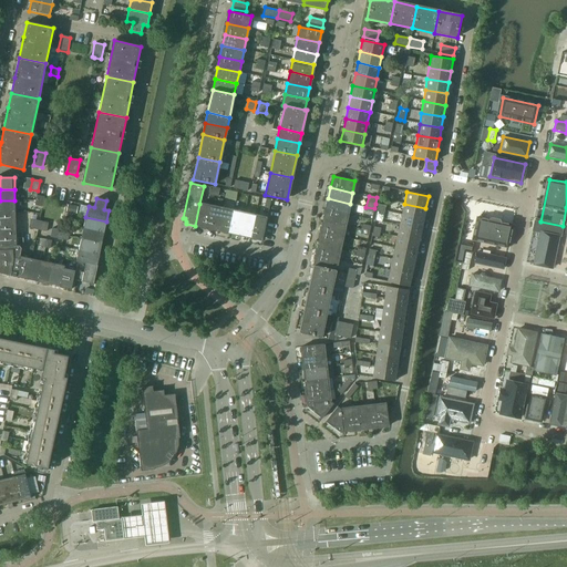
[(350,204),(328,198),(326,209),(348,215),(350,204)]
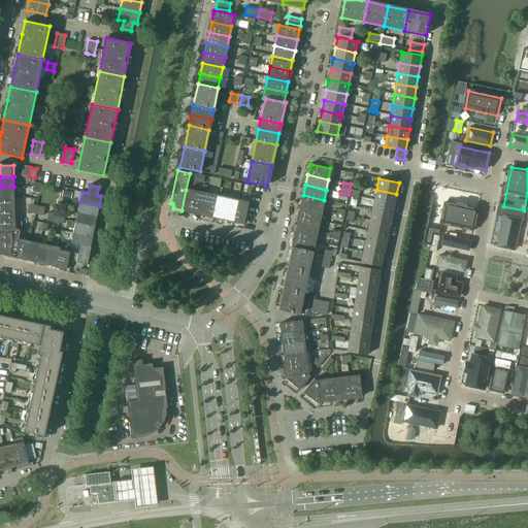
[(13,187),(0,187),(0,197),(14,197),(13,187)]
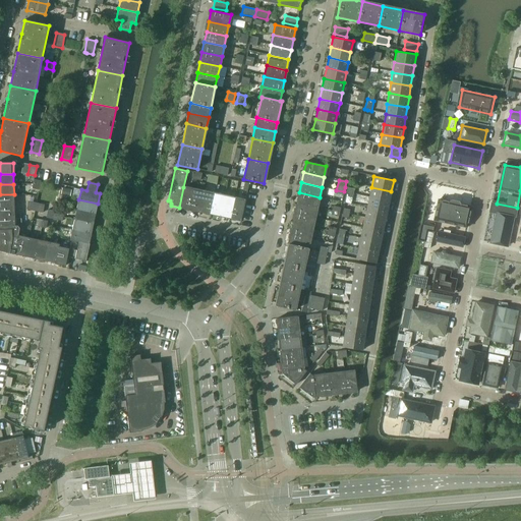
[(63,185),(62,193),(71,194),(72,186),(63,185)]
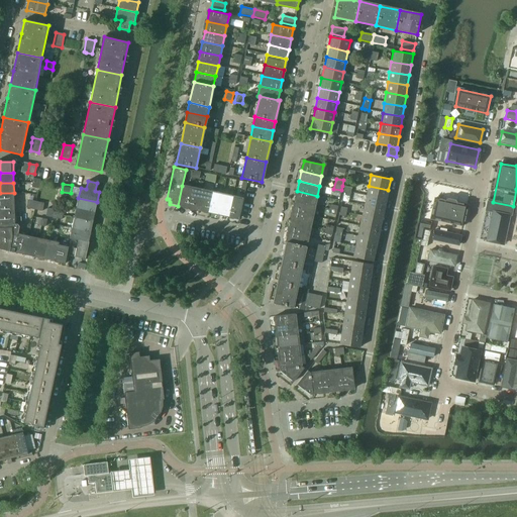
[(192,188),(182,186),(178,206),(188,208),(192,188)]
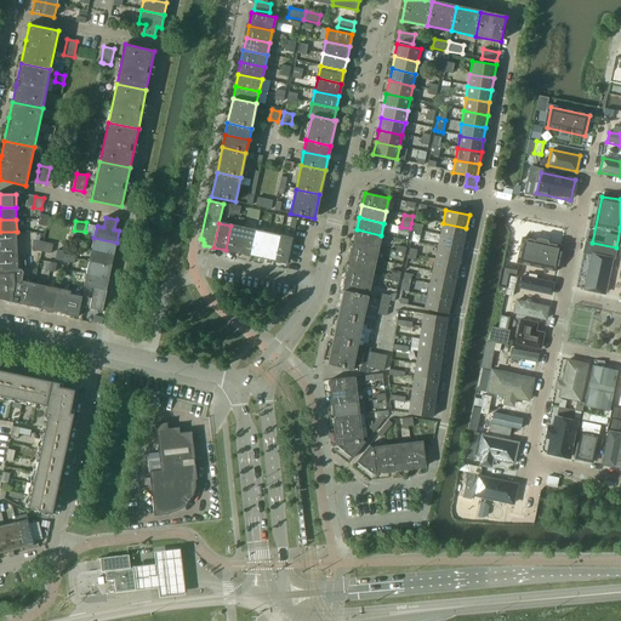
[(466,228),(443,223),(440,235),(463,240),(466,228)]
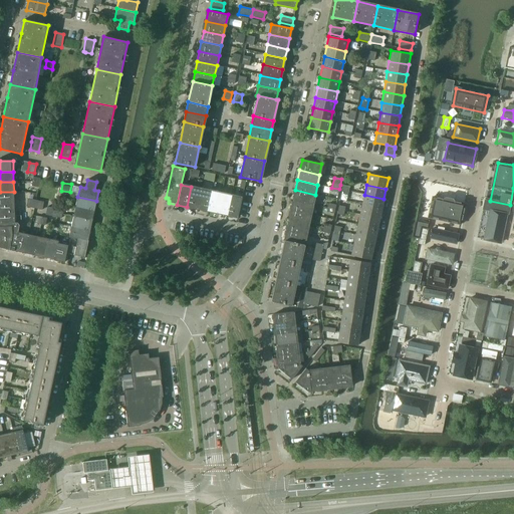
[(201,189),(191,187),(187,207),(197,209),(201,189)]
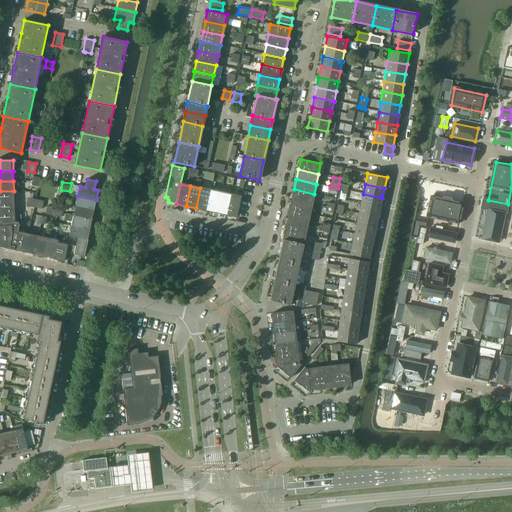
[(210,190),(200,188),(196,208),(206,210),(210,190)]
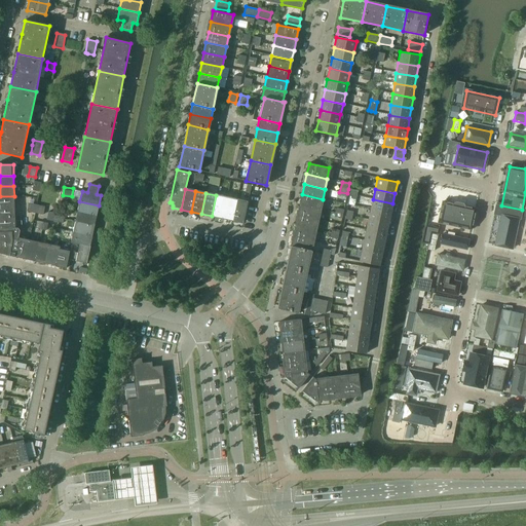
[(323,199),(302,194),(300,205),(321,210),(323,199)]
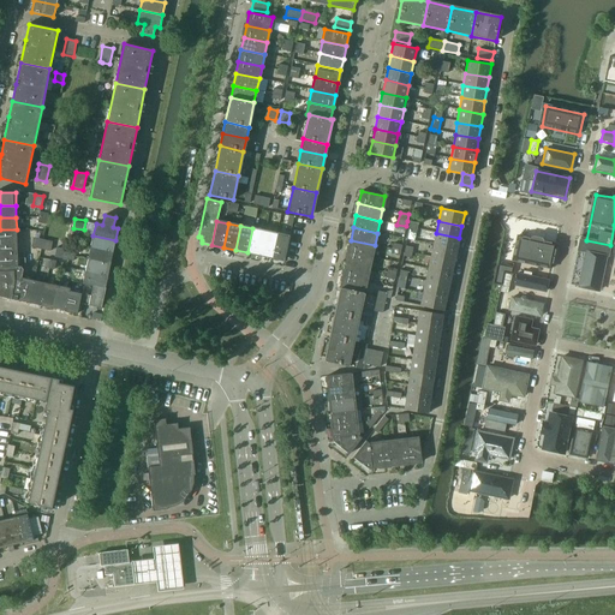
[(264,232),(252,228),(248,252),(260,255),(264,232)]
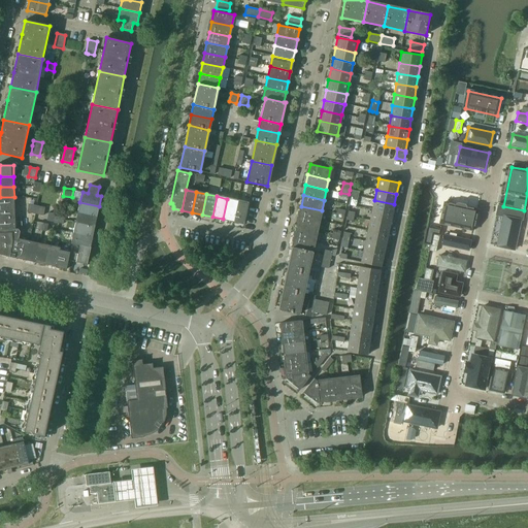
[(0,207),(14,207),(14,197),(0,197),(0,207)]
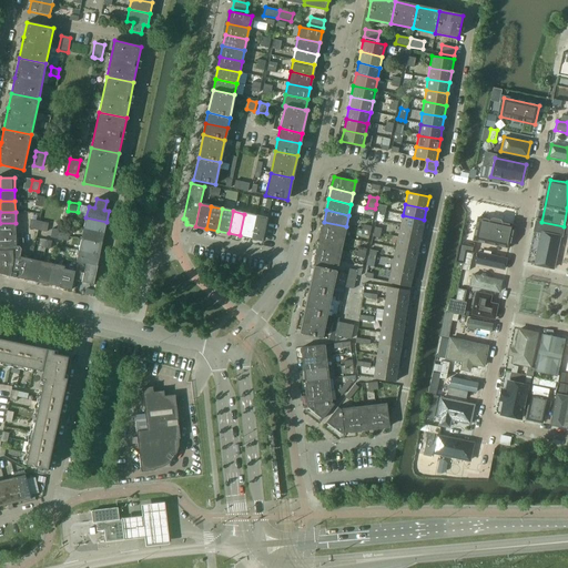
[(255,216),(244,214),(240,235),(251,237),(255,216)]
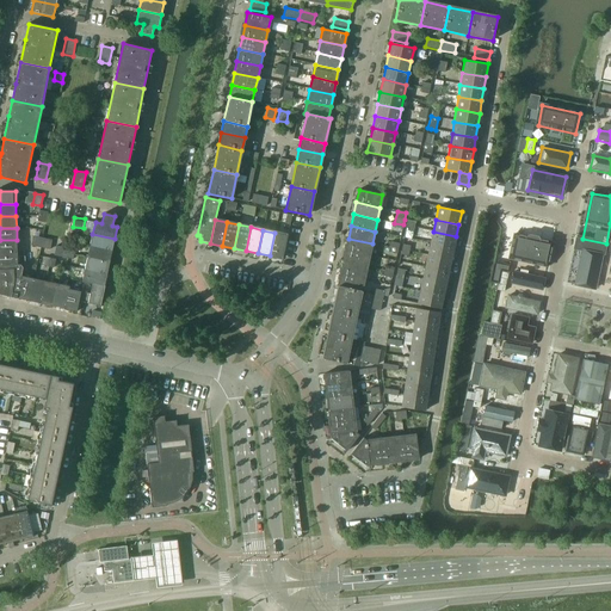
[(456,236),(433,232),(430,244),(454,248),(456,236)]
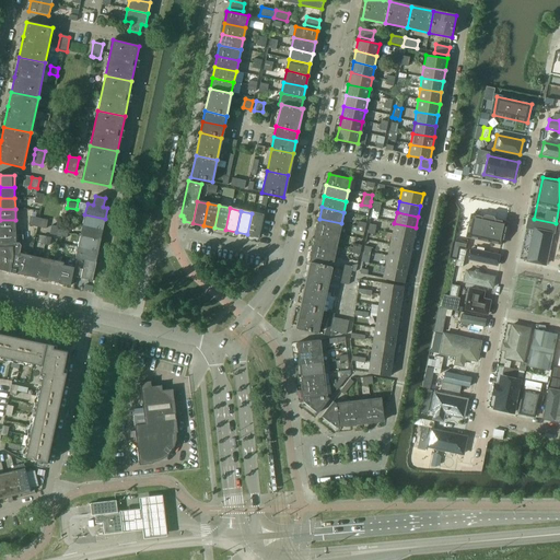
[(264,216),(252,213),(247,234),(259,237),(264,216)]
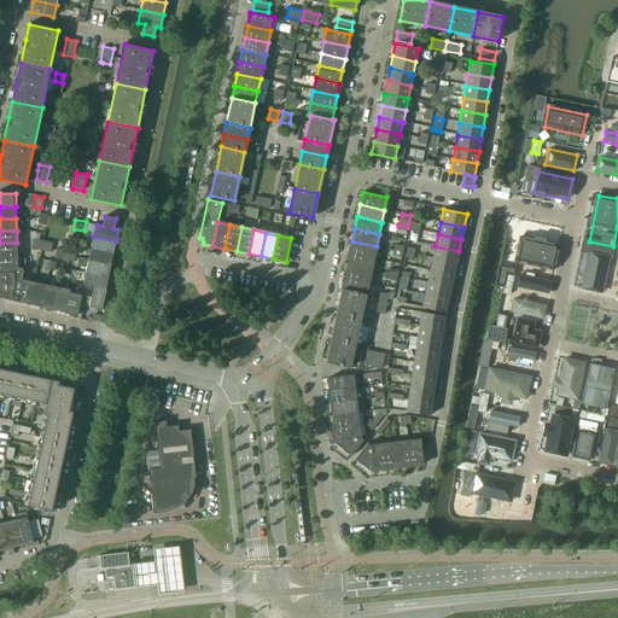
[(116,242),(93,237),(91,249),(114,254),(116,242)]
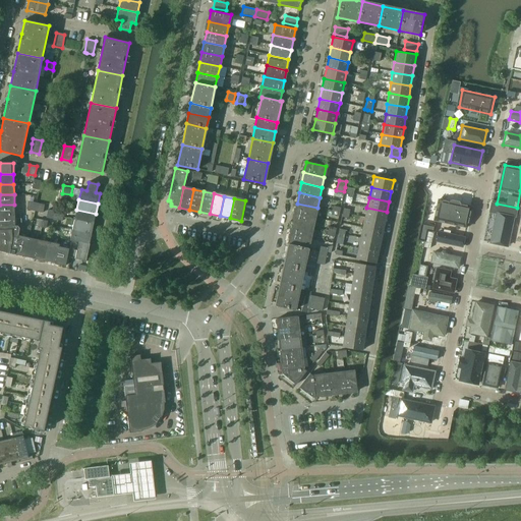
[(471,207),(439,200),(435,221),(467,227),(471,207)]
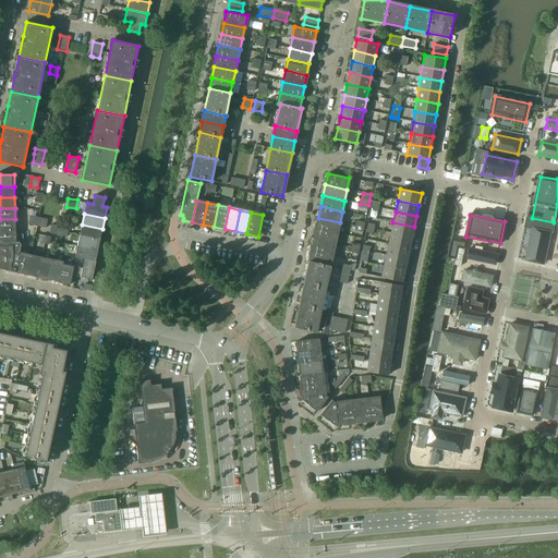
[(31,216),(29,219),(28,225),(46,228),(47,219),(31,216)]
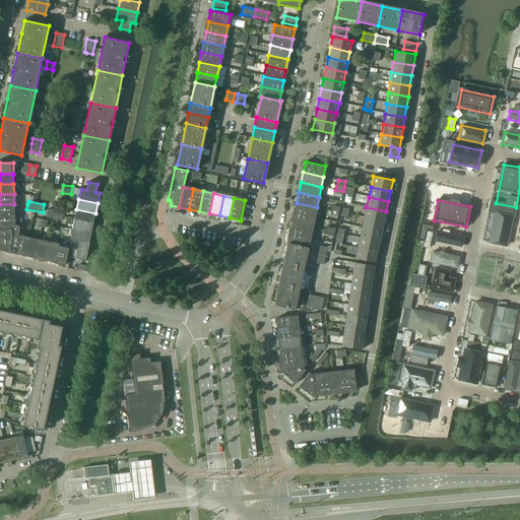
[(297,203),(295,213),(314,217),(317,207),(297,203)]
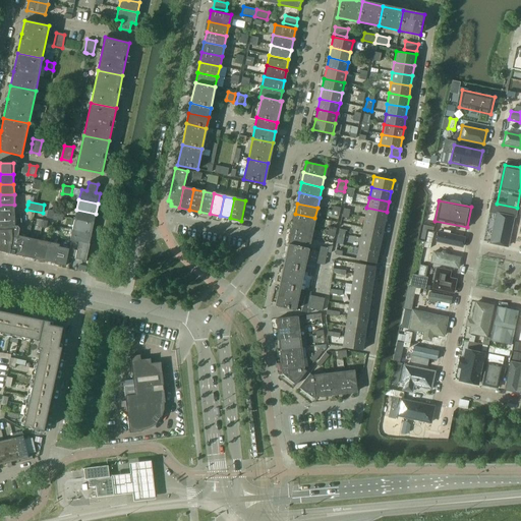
[(509,246),(517,208),(497,204),(495,204),(486,242),(509,246)]
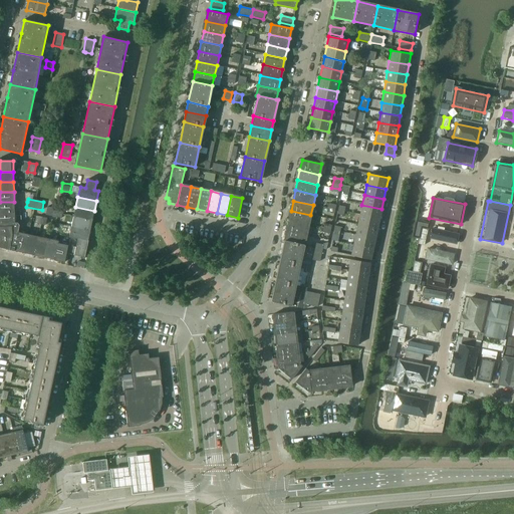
[(14,202),(0,202),(0,213),(14,213),(14,202)]
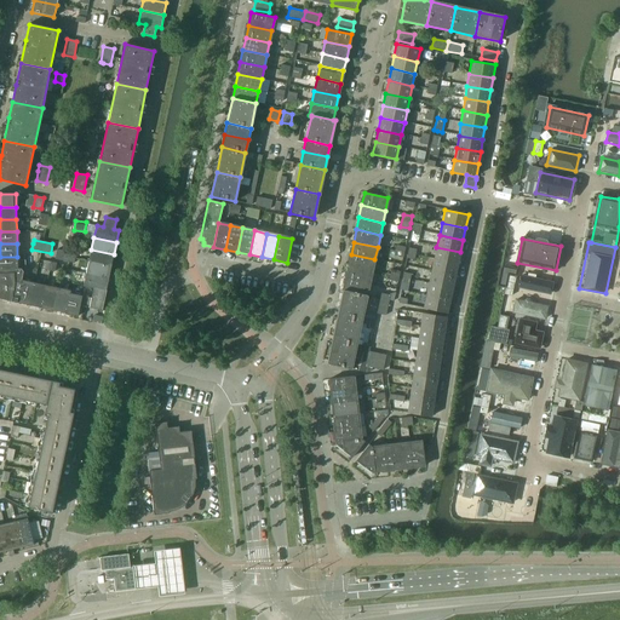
[(460,252),(436,247),(434,259),(458,264),(460,252)]
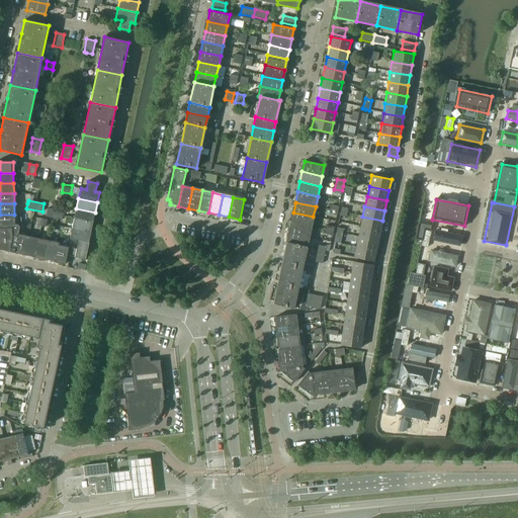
[(517,247),(517,206),(514,206),(506,245),(517,247)]
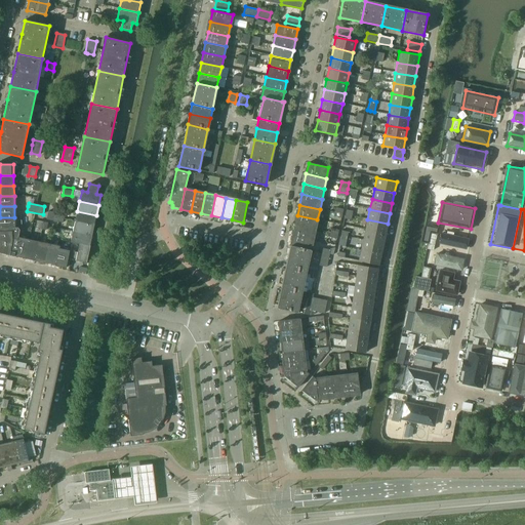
[(96,215),(77,211),(75,221),(94,226),(96,215)]
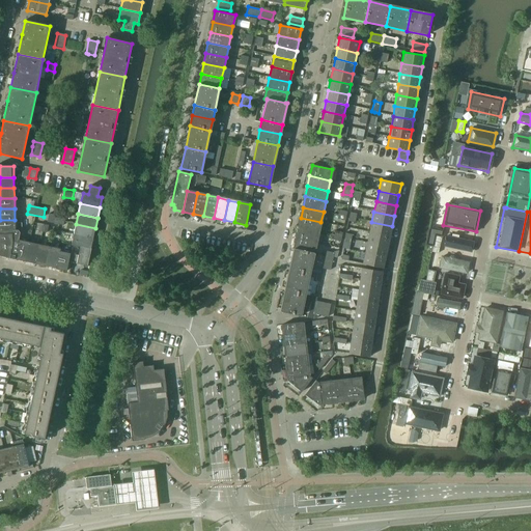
[(320,222),(301,218),(299,228),(318,232),(320,222)]
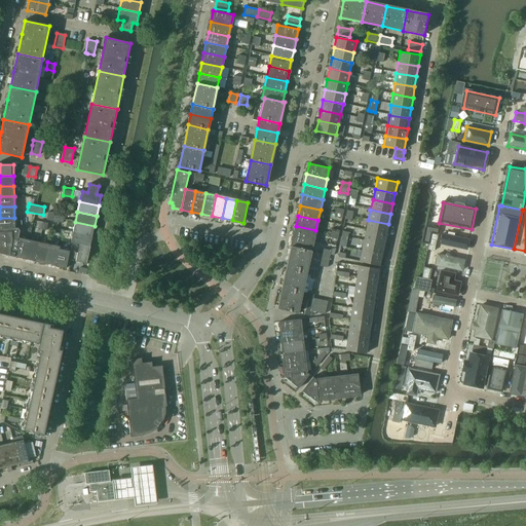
[(14,218),(0,218),(0,228),(11,228),(15,228),(14,218)]
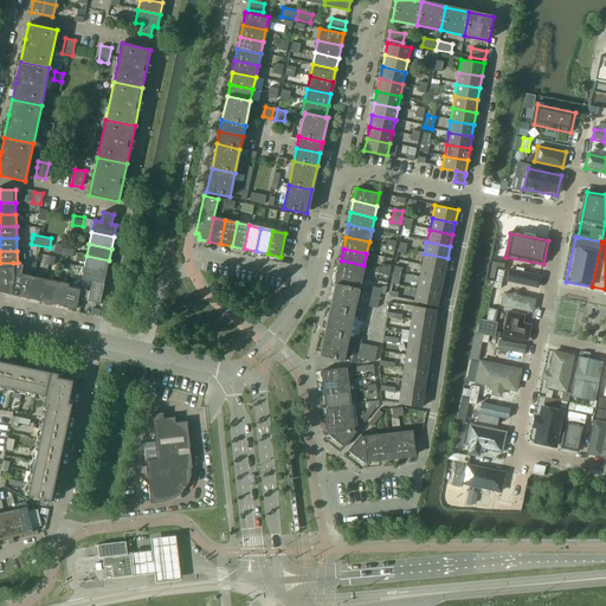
[(447,258),(424,253),(421,265),(445,270),(447,258)]
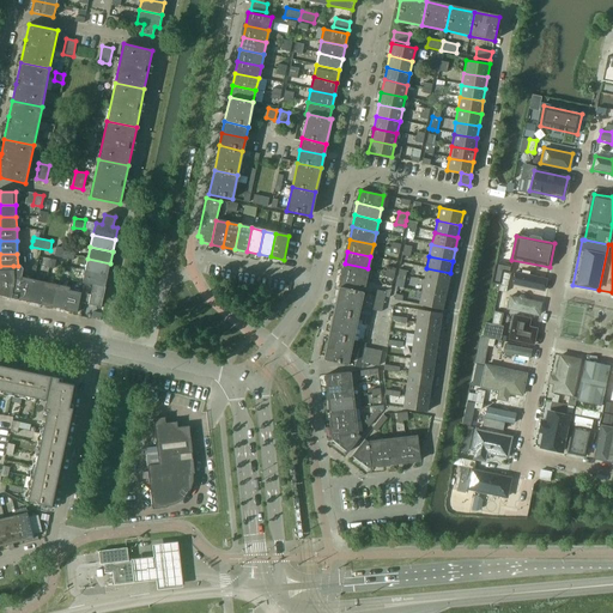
[(110,263),(87,259),(85,271),(108,275),(110,263)]
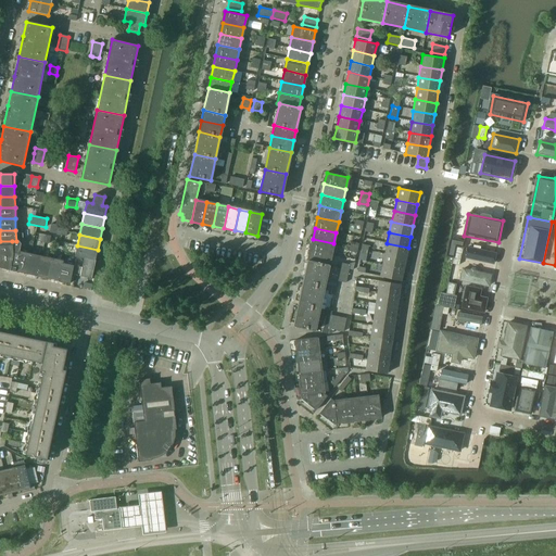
[(333,243),(313,239),(310,250),(331,254),(333,243)]
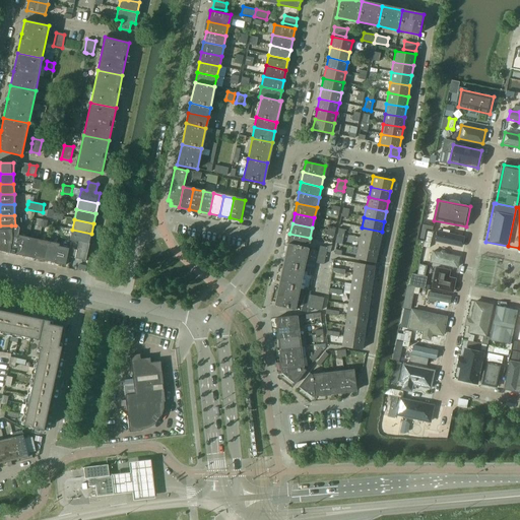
[(19,229),(18,226),(17,225),(15,225),(11,225),(0,225),(0,248),(1,249),(1,251),(9,253),(10,252),(14,253),(17,237),(17,235),(19,229)]
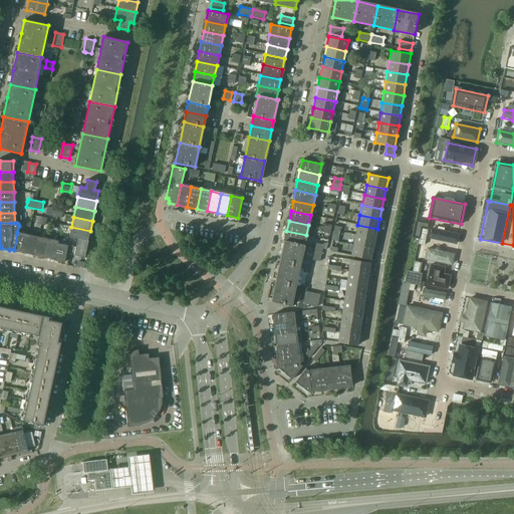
[(377,229),(357,225),(355,235),(375,239),(377,229)]
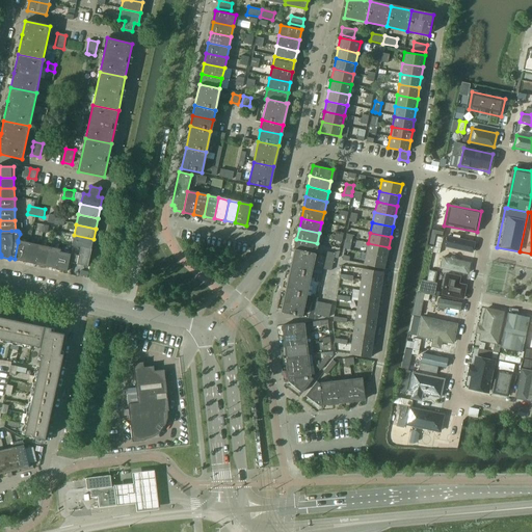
[(94,239),(74,235),(72,245),(80,247),(90,249),(94,239)]
